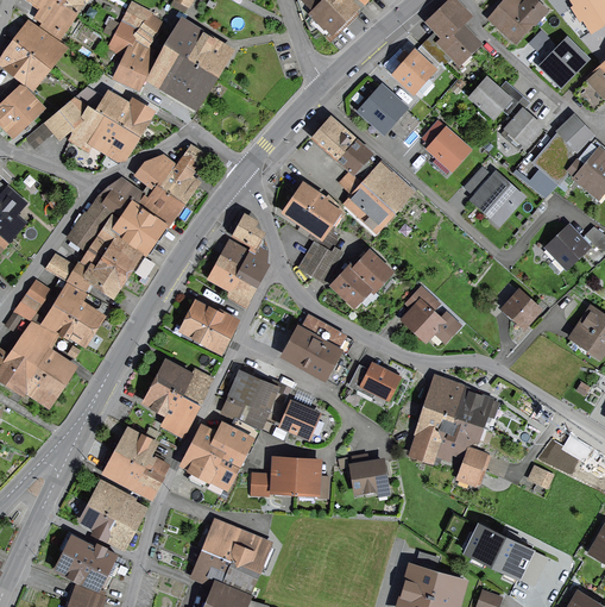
[(39,26),(52,35),(69,10),(56,0),(33,0),(39,4),(35,11),(37,13),(35,18),(42,23),(39,26)]
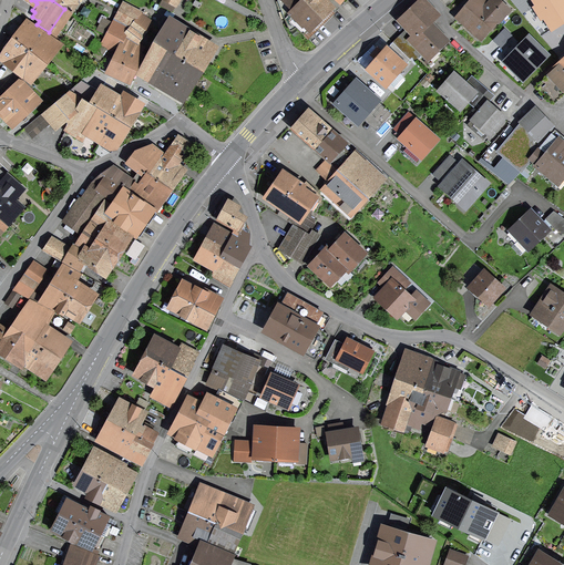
[(52,0),(64,9),(70,0),(52,0)]
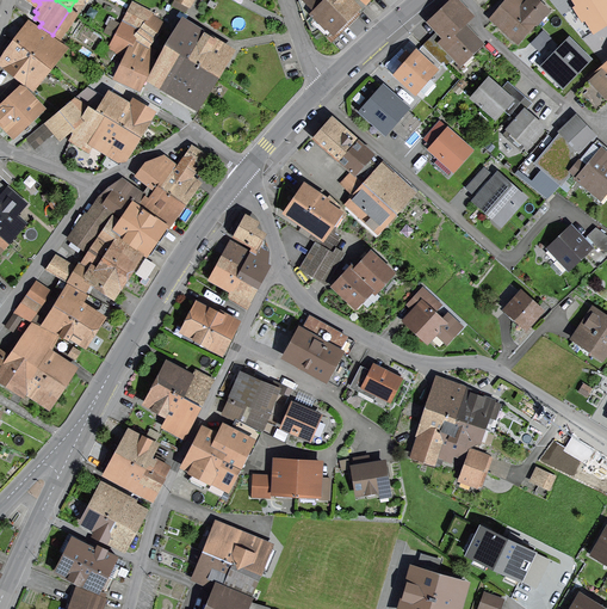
[(303,0),(313,10),(321,0),(303,0)]
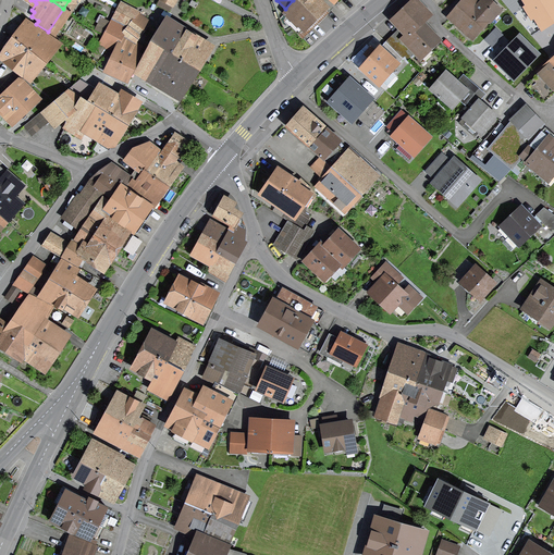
[(320,7),(323,3),(319,0),(293,0),(285,9),(290,13),(283,20),(297,34),(322,10),(320,7)]
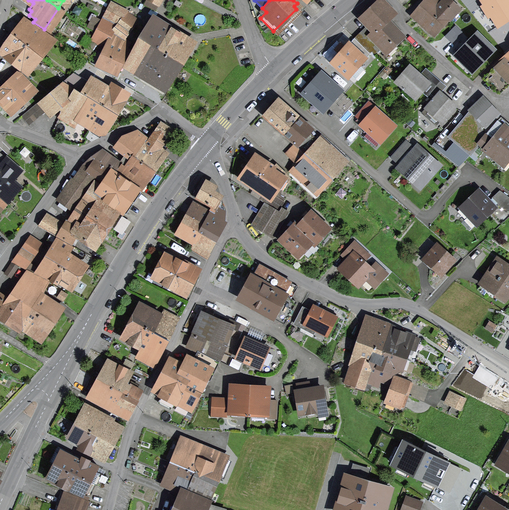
[(378,45),(383,50),(400,35),(384,19),(391,12),(380,0),(376,0),(358,17),(365,24),(371,30),(368,34),(378,45)]
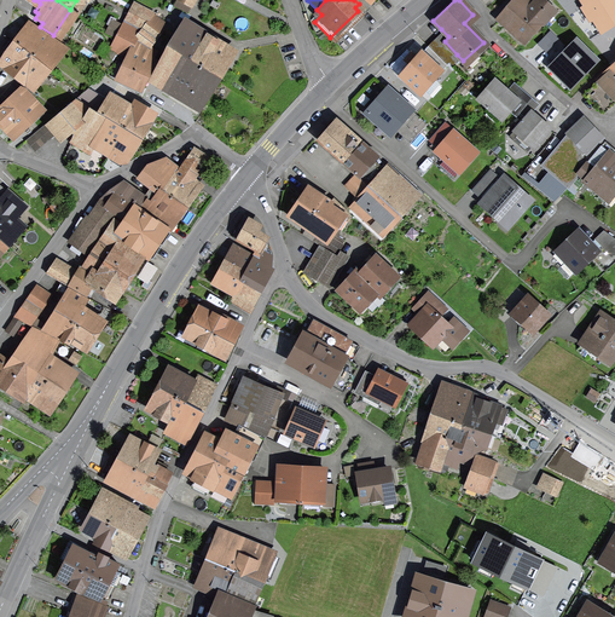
[(520,41),(538,22),(538,23),(550,10),(539,0),(516,0),(500,19),(515,33),(512,35),(520,41)]
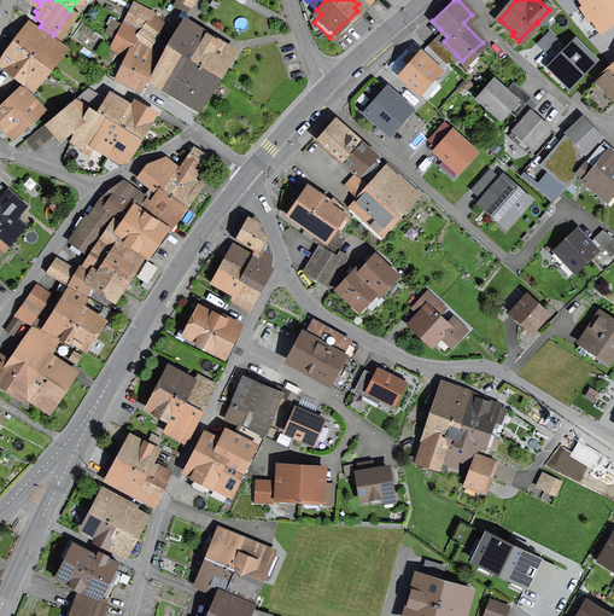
[(555,0),(576,24),(612,0),(555,0)]
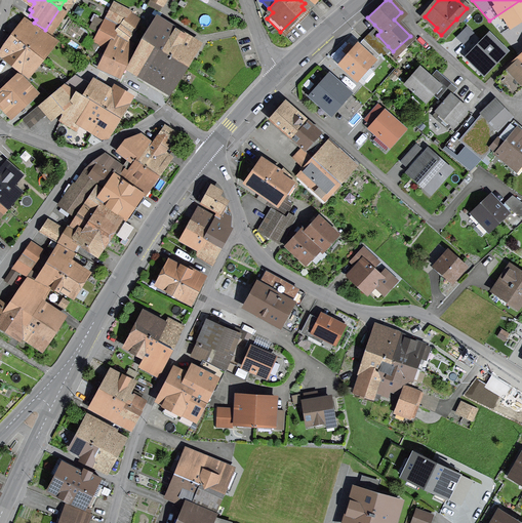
[(127,10),(113,3),(110,9),(122,16),(127,10)]
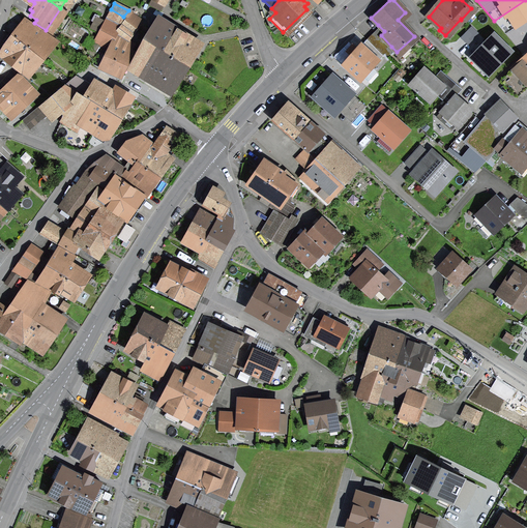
[(106,37),(107,38),(123,17),(111,9),(105,22),(103,21),(97,32),(106,37)]
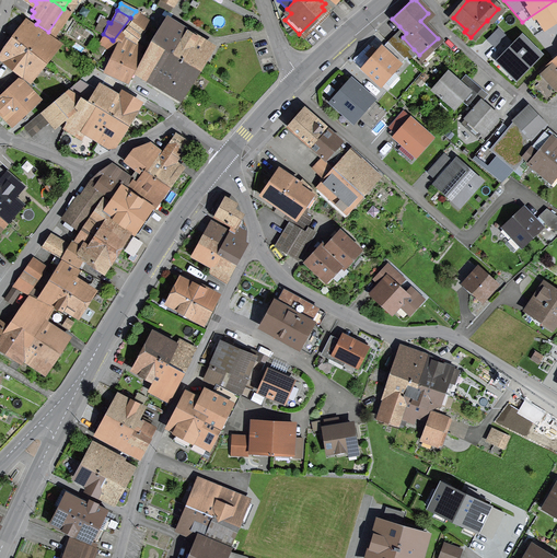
[(148,20),(136,11),(129,20),(141,28),(148,20)]
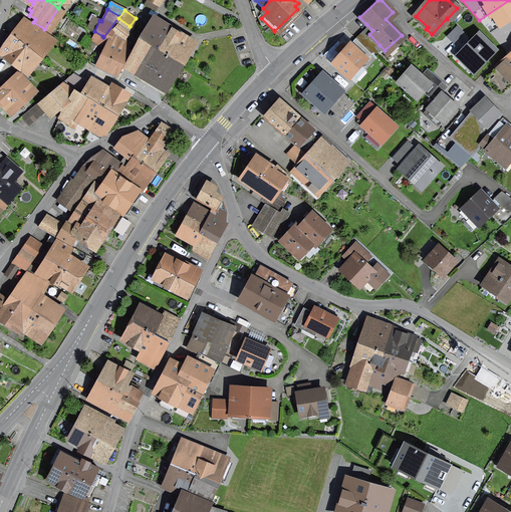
[(156,48),(169,27),(147,13),(141,23),(147,27),(143,35),(140,38),(156,48)]
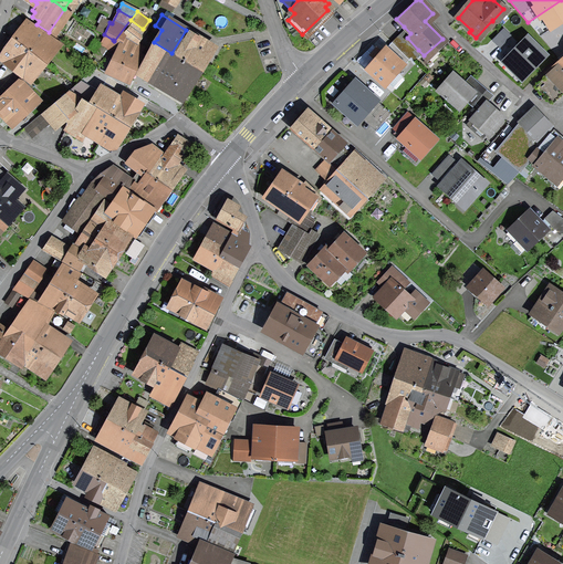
[(40,60),(55,40),(25,19),(11,37),(40,60)]
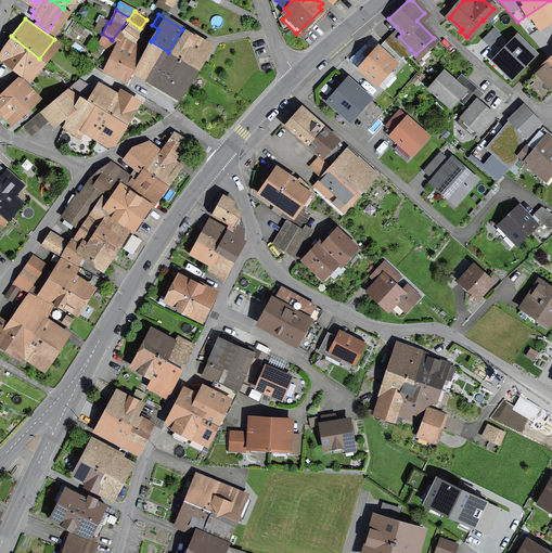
[(125,24),(137,33),(140,28),(128,20),(125,24)]
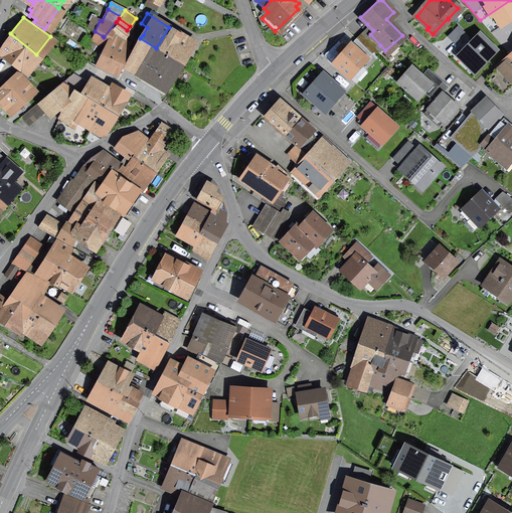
[(370,49),(374,52),(380,45),(370,34),(373,30),(367,24),(354,37),(369,51),(370,49)]
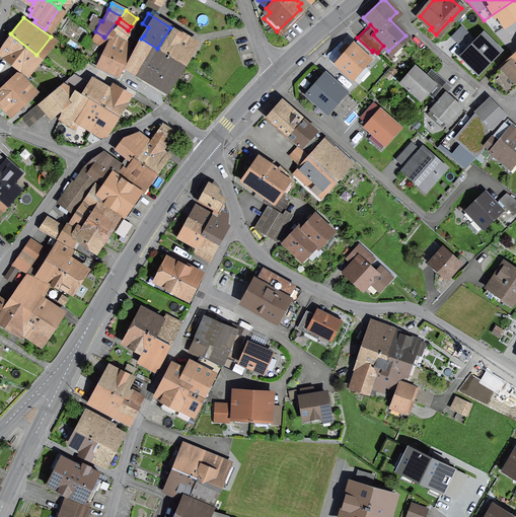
[(515,24),(505,32),(515,45),(509,50),(510,50),(515,45),(515,24)]
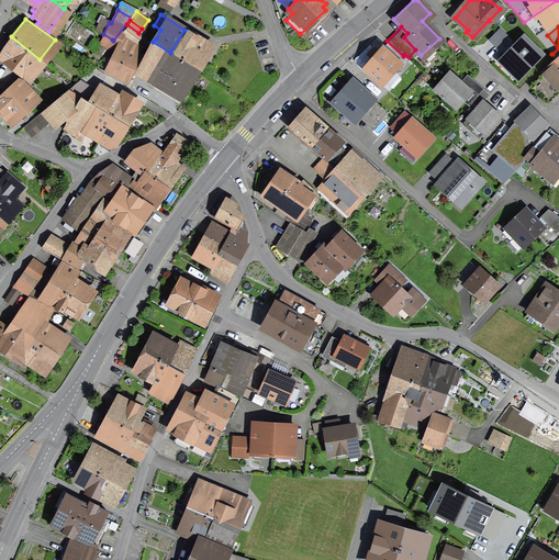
[(524,28),(492,56),(516,81),(547,52),(524,28)]
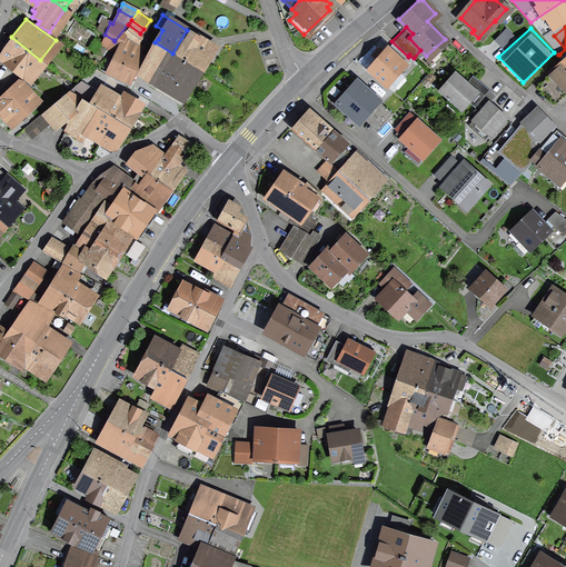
[(196,68),(210,45),(187,30),(172,53),(196,68)]
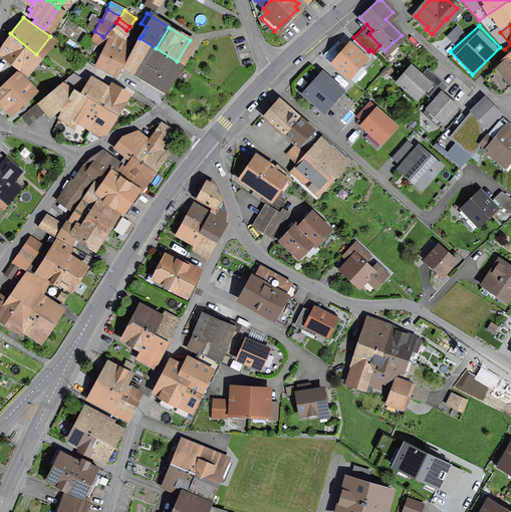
[(89,39),(97,43),(103,37),(102,36),(94,31),(89,39)]
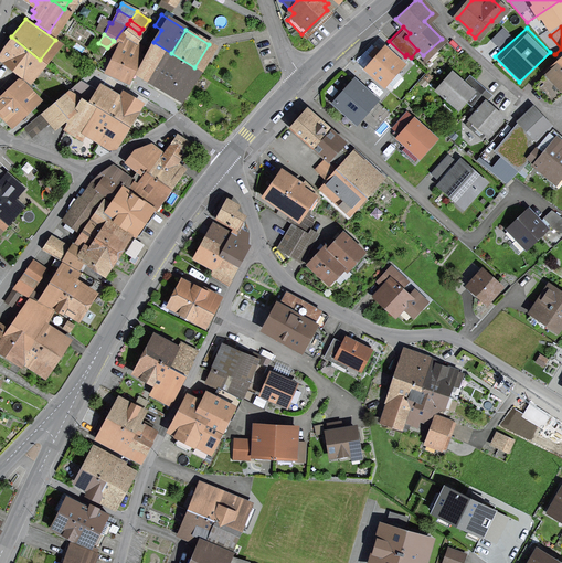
[(11,65),(25,76),(40,60),(11,36),(0,50),(0,61),(8,67),(11,65)]
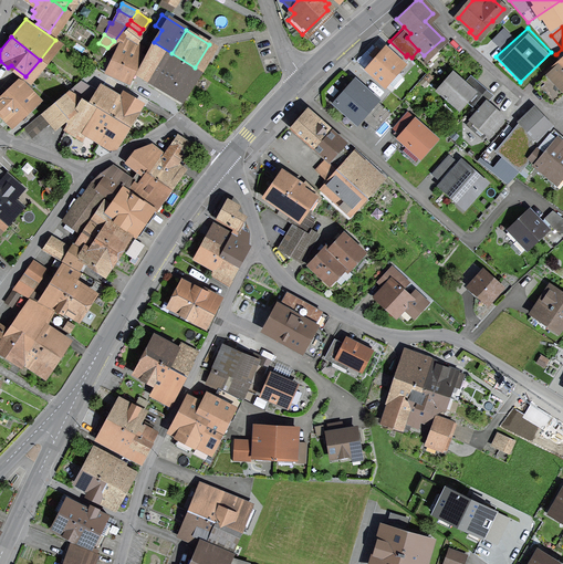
[(114,75),(126,81),(139,53),(136,51),(139,45),(125,37),(122,42),(118,40),(104,71),(114,75)]
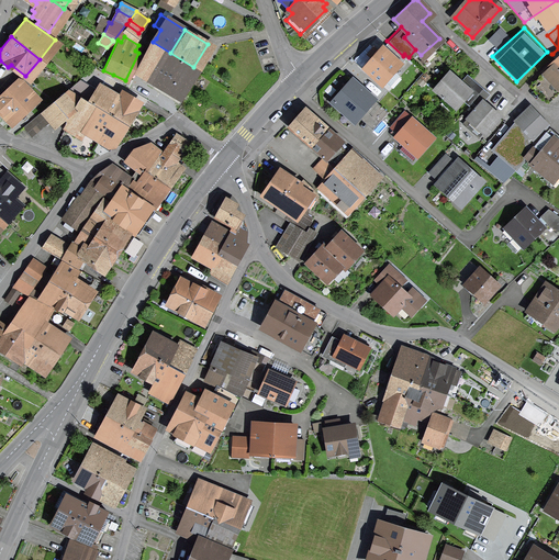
[(361,68),(379,84),(403,57),(387,41),(377,52),(371,46),(366,53),(371,57),(361,68)]
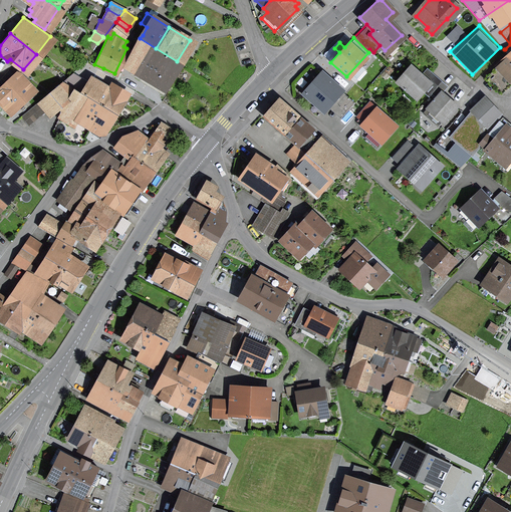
[(144,78),(160,88),(177,61),(156,48),(140,38),(133,50),(125,64),(146,75),(144,78)]
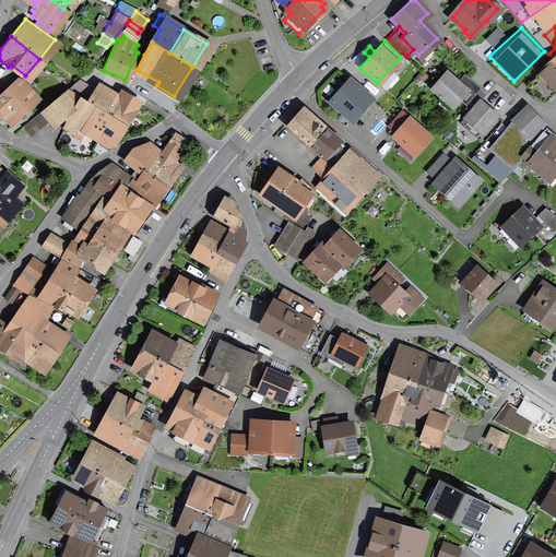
[(555,55),(553,58),(539,71),(541,73),(528,85),(525,83),(540,98),(555,83),(555,55)]
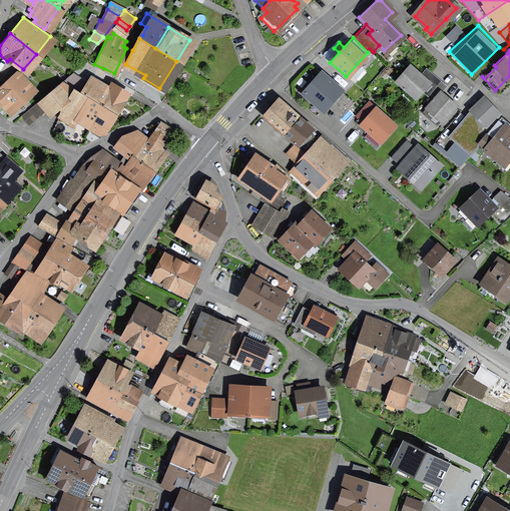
[(408,65),(395,80),(413,96),(427,81),(408,65)]
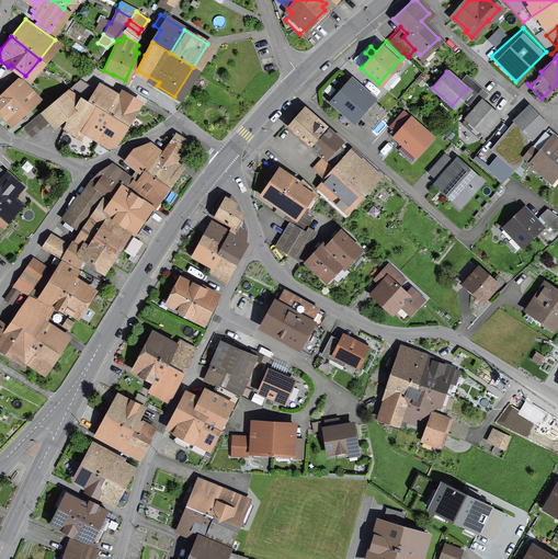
[(86,100),(89,102),(97,90),(76,78),(71,82),(66,88),(81,98),(86,100)]
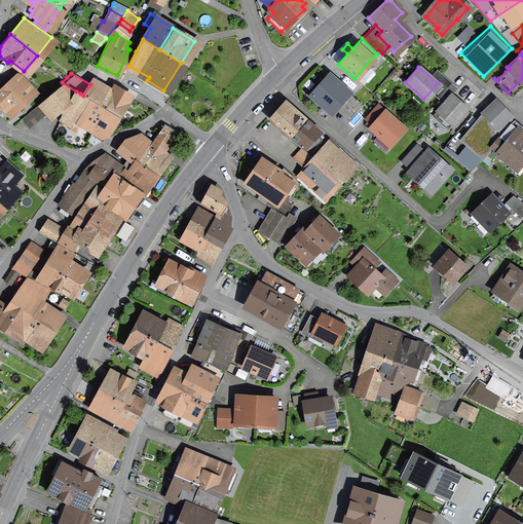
[(116,85),(96,74),(90,84),(83,96),(115,114),(127,96),(115,87),(116,85)]
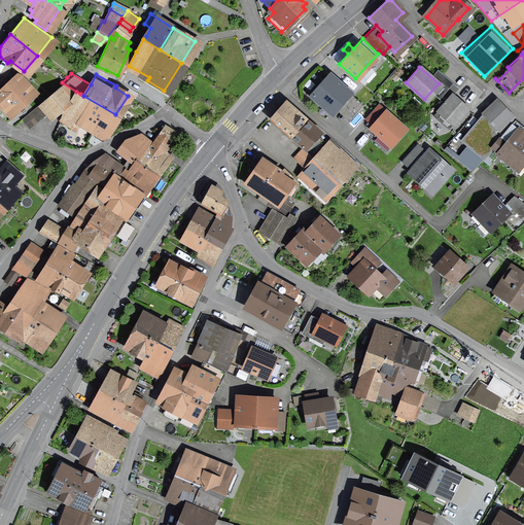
[(309,94),(329,112),(348,92),(327,74),(309,94)]
